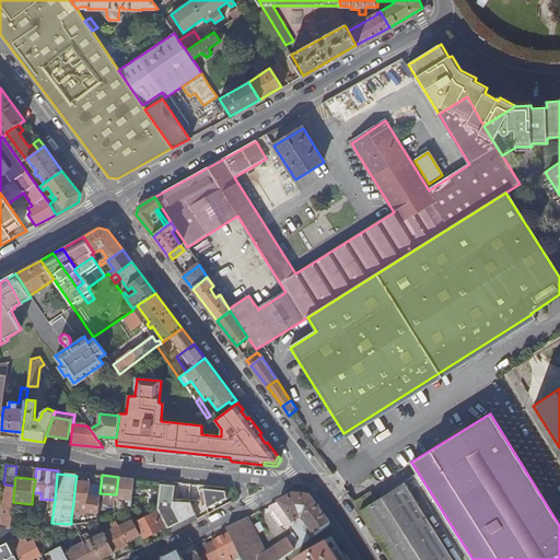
[(133,481),(133,479),(118,477),(116,494),(115,499),(126,500),(126,502),(128,502),(128,511),(130,510),(132,497),(133,481)]
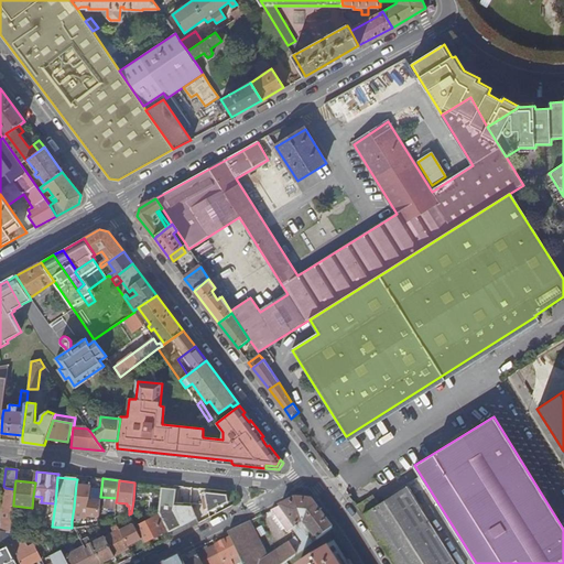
[(88,498),(90,486),(76,484),(74,507),(80,507),(78,522),(72,521),(72,528),(74,528),(85,525),(88,498)]
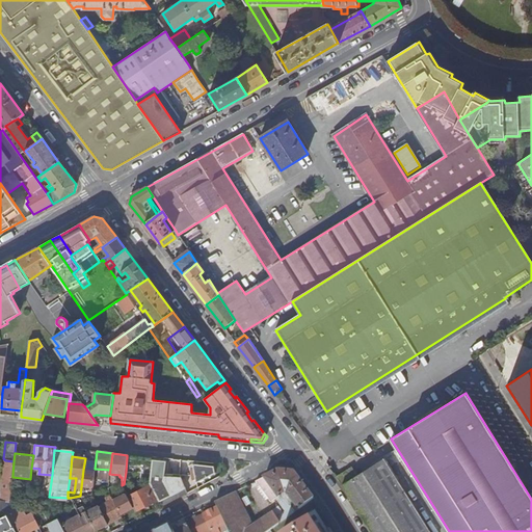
[(152,474),(153,459),(151,459),(127,457),(126,472),(152,474)]
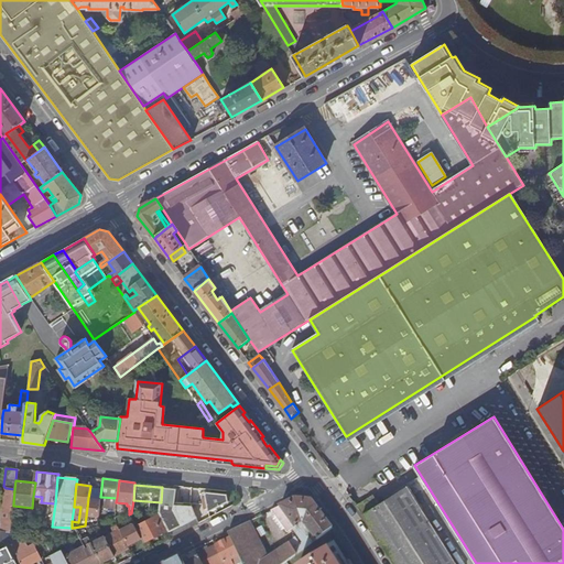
[(379,503),(364,513),(396,563),(456,563),(408,486),(379,503)]
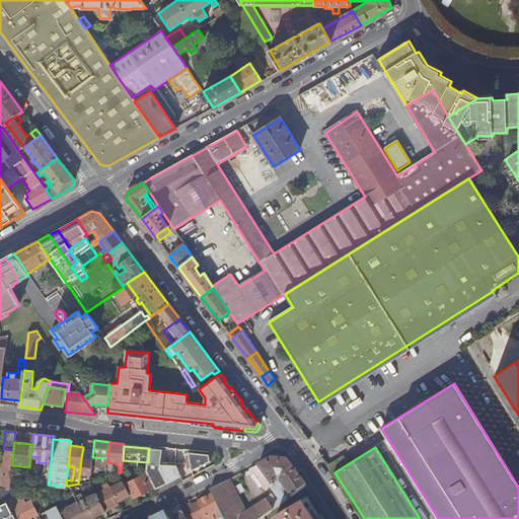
[(193,476),(192,471),(191,468),(188,470),(179,474),(175,464),(160,462),(162,450),(149,448),(148,462),(147,471),(158,494),(172,487),(193,476)]
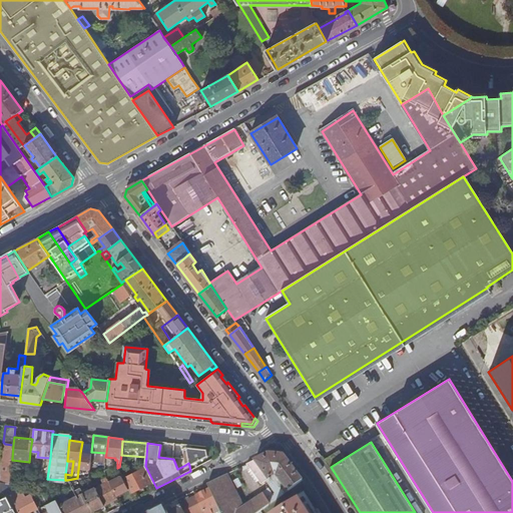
[(12,459),(13,445),(5,444),(4,456),(12,459)]
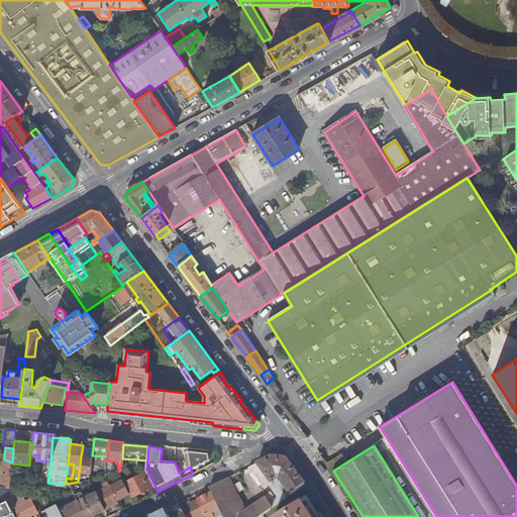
[(186,456),(187,469),(190,467),(191,470),(200,464),(209,460),(208,453),(190,451),(188,451),(188,456),(186,456)]
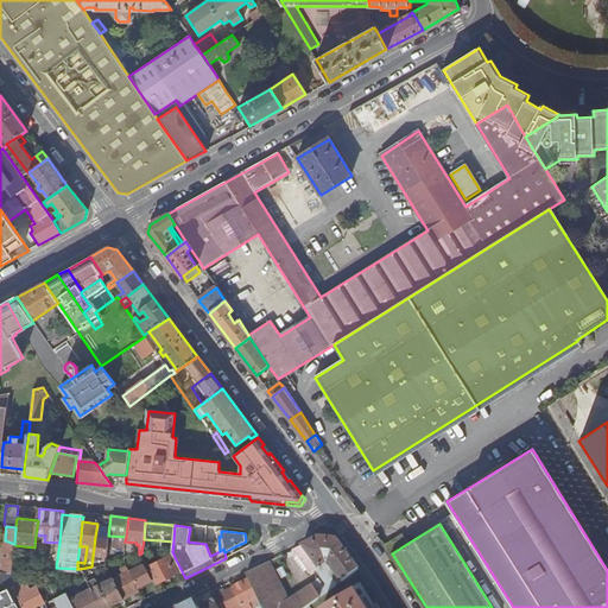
[(401,533),(385,544),(392,553),(409,543),(401,533)]
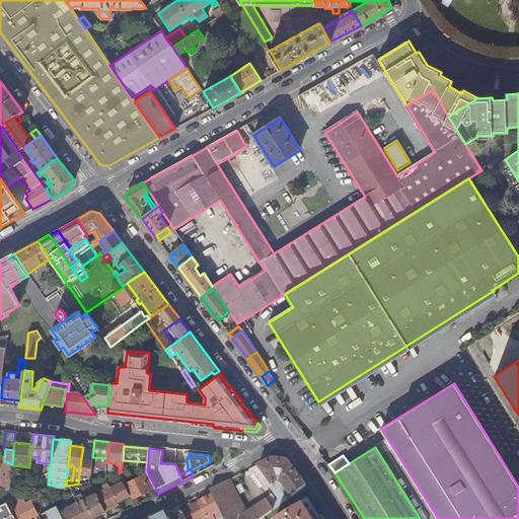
[(90,469),(91,460),(81,458),(78,484),(89,483),(90,469)]
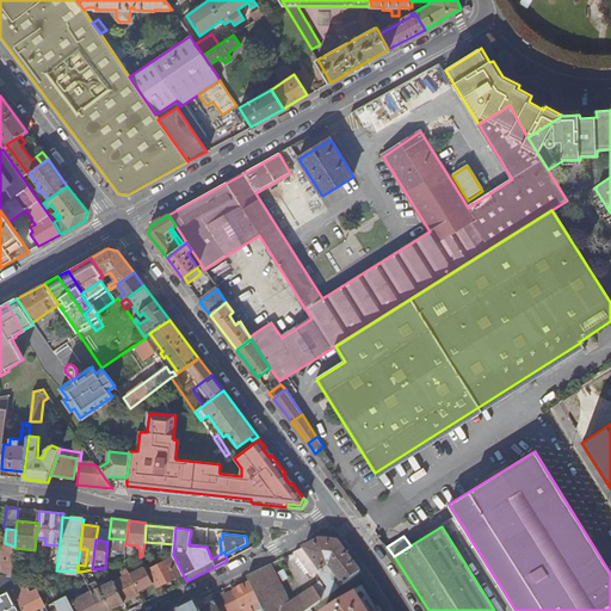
[(248,584),(258,603),(261,610),(306,610),(310,609),(359,572),(358,571),(338,543),(319,541),(294,554),(312,578),(322,569),(325,572),(319,576),(328,588),(326,591),(320,582),(303,593),(304,594),(290,604),(270,566),(246,578),(248,584)]
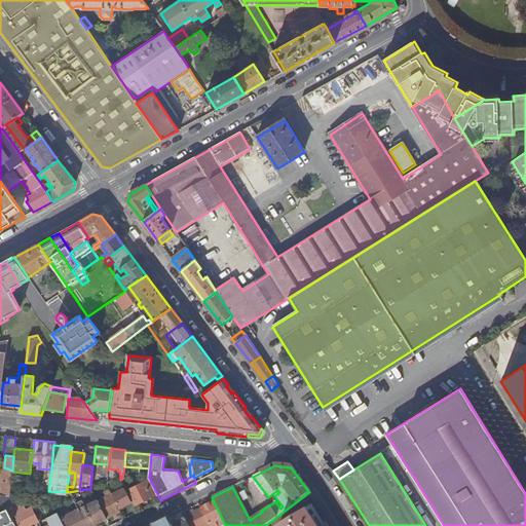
[(12,472),(12,471),(4,467),(3,467),(0,495),(0,505),(4,505),(8,504),(12,472)]
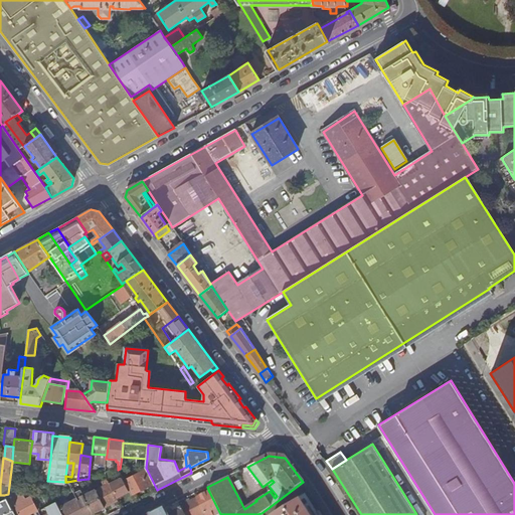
[(130,492),(132,495),(150,486),(143,471),(124,481),(130,492)]
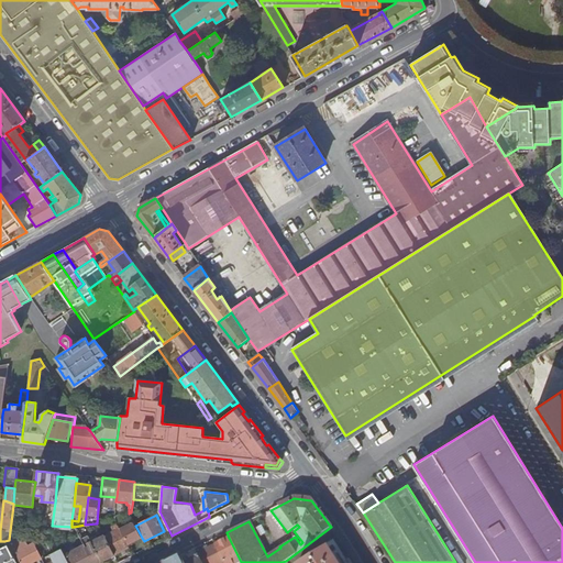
[(120,530),(127,544),(142,538),(135,526),(134,522),(120,530)]
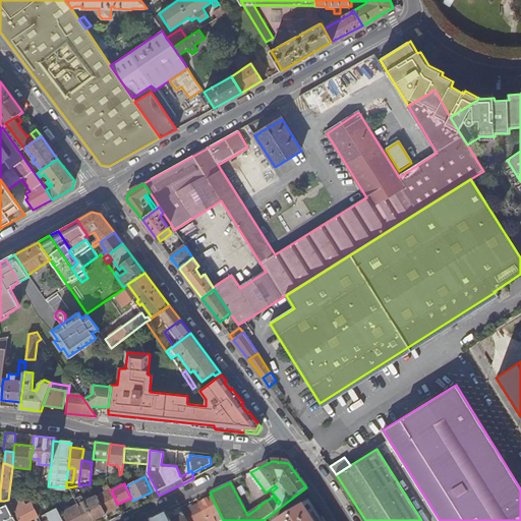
[(98,499),(105,514),(119,507),(117,504),(111,490),(110,488),(108,485),(106,486),(107,490),(96,496),(98,499)]
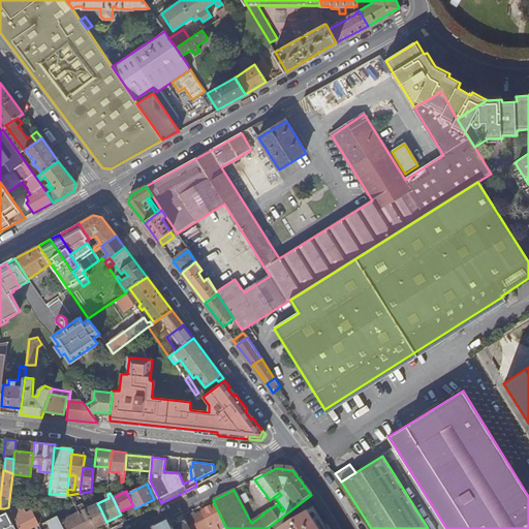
[(4,508),(7,517),(23,508),(25,514),(13,520),(19,528),(31,528),(38,525),(27,503),(8,507),(4,508)]
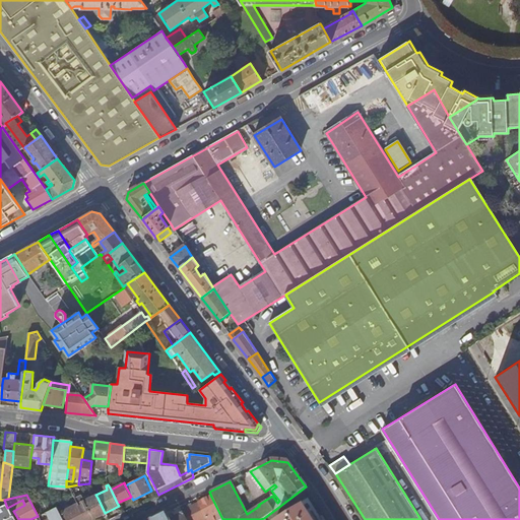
[(77,504),(85,519),(90,519),(105,513),(98,498),(95,495),(89,498),(88,495),(82,498),(81,495),(74,499),(77,504)]
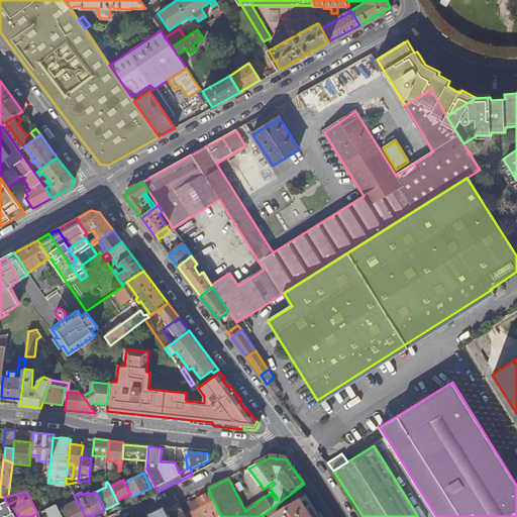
[(210,516),(209,514),(218,510),(210,494),(197,500),(205,516),(210,516)]
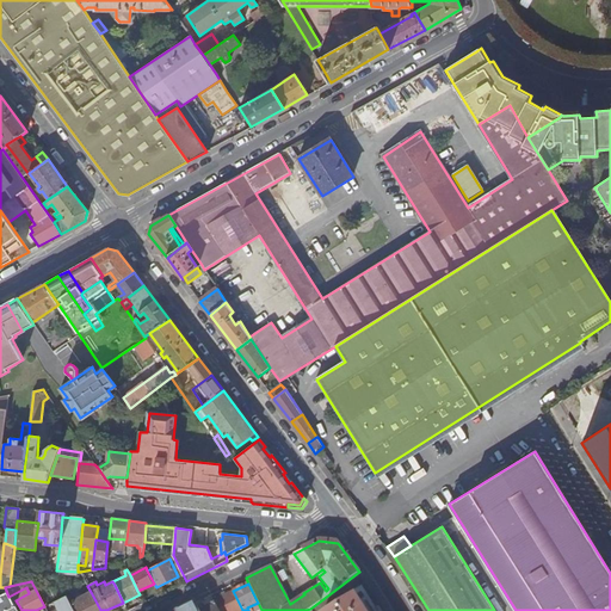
[(16,610),(8,597),(5,587),(0,587),(0,610),(16,610)]
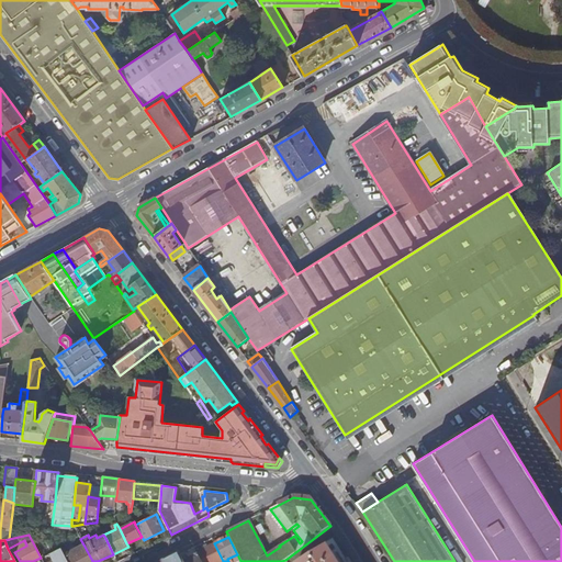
[(221,561),(223,561),(214,543),(197,552),(198,555),(201,561),(221,561)]
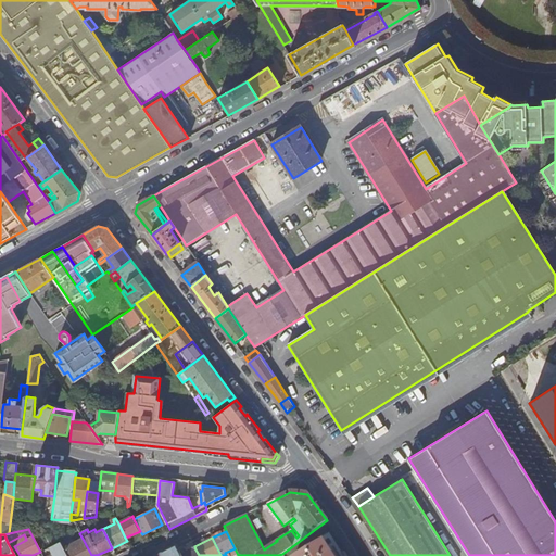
[(63,548),(67,555),(91,555),(83,539),(63,548)]
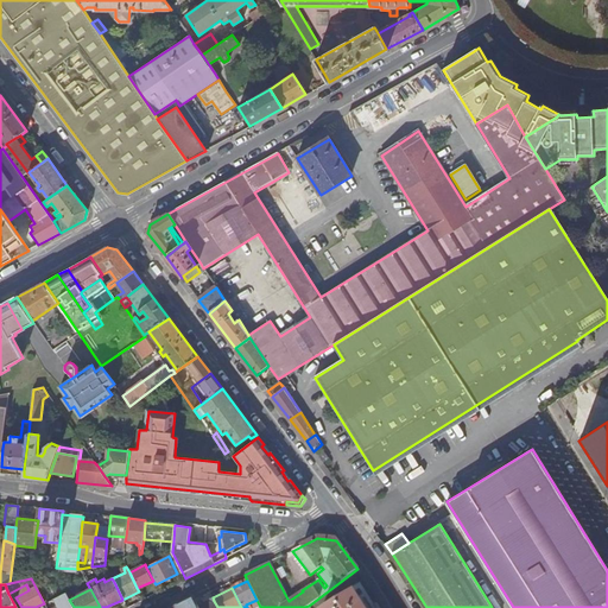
[(362,607),(353,591),(325,607),(362,607)]
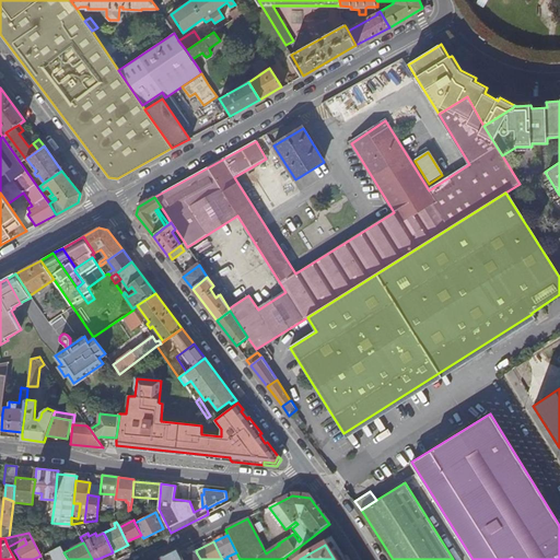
[(200,559),(197,553),(188,558),(184,550),(178,553),(182,559),(200,559)]
